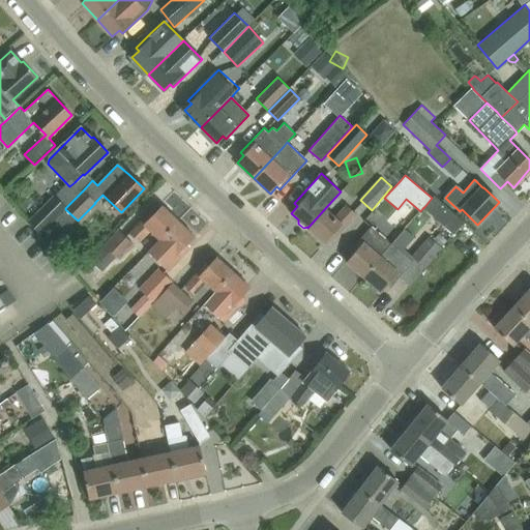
[(341,192),(326,207),(307,228),(325,243),(331,236),(334,239),(357,214),(346,204),(335,215),(327,208),(342,192),(341,192)]
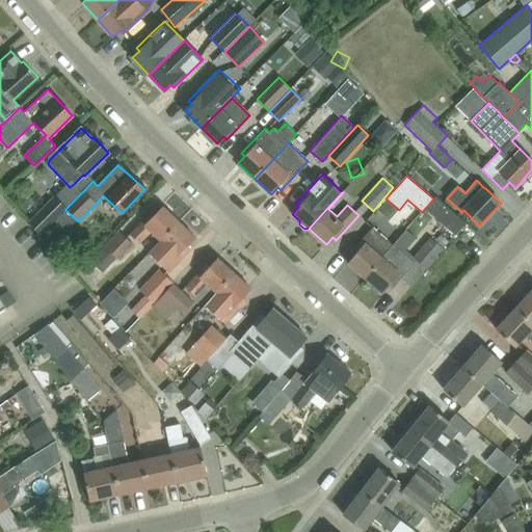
[(28,220),(42,235),(65,210),(65,209),(67,208),(54,194),(28,220)]
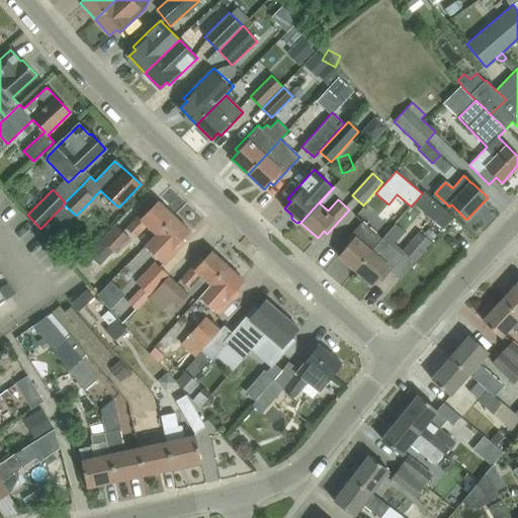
[(414,203),(428,216),(443,229),(453,217),(424,191),(422,193),(414,203)]
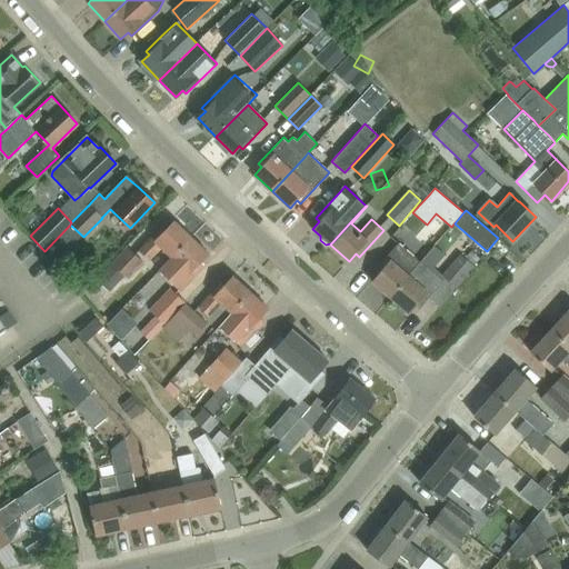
[(163,225),(139,250),(150,260),(162,248),(172,257),(172,258),(192,238),(173,220),(167,228),(163,225)]
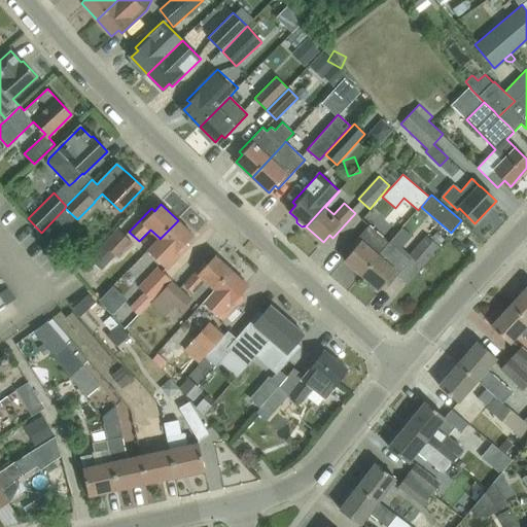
[(178,220),(160,239),(160,238),(147,250),(167,269),(190,245),(187,242),(194,236),(178,220)]
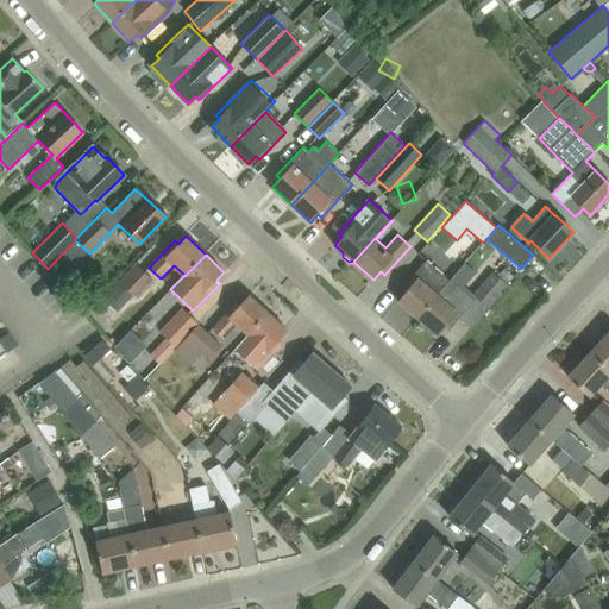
[(401,290),(405,293),(399,301),(419,319),(451,281),(426,261),(401,290)]
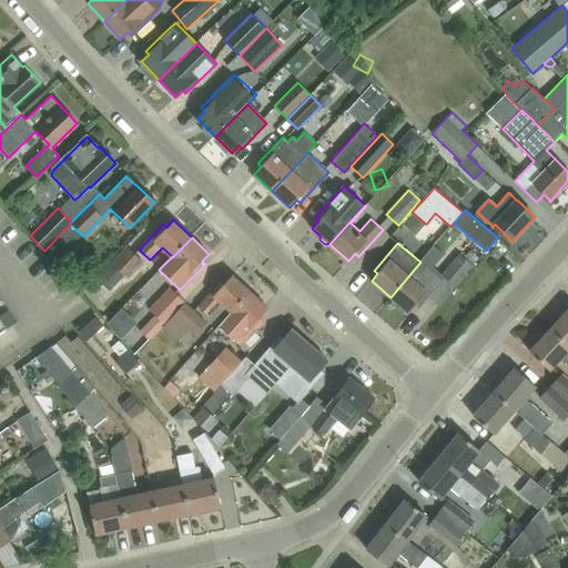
[(143,261),(127,245),(95,276),(105,287),(109,291),(125,275),(128,277),(143,261)]
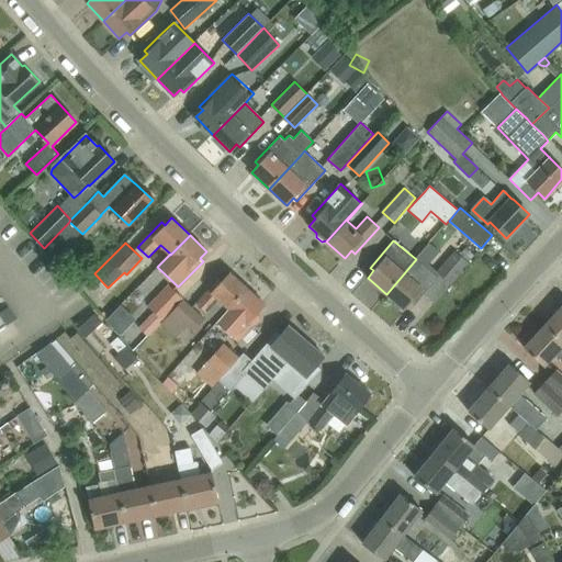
[(456,251),(438,272),(451,283),(469,263),(456,251)]
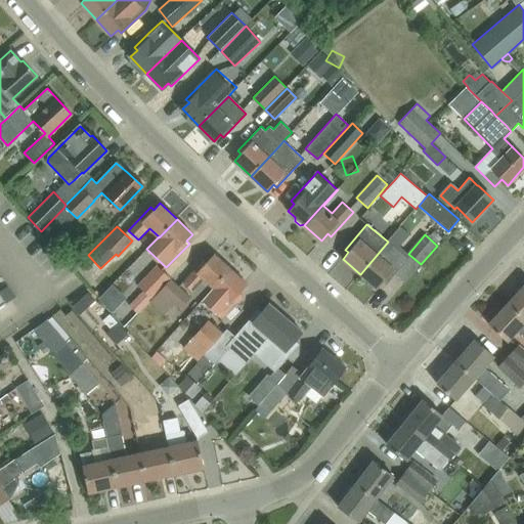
[(388,242),(360,274),(377,289),(383,281),(386,284),(407,258),(397,250),(388,242)]
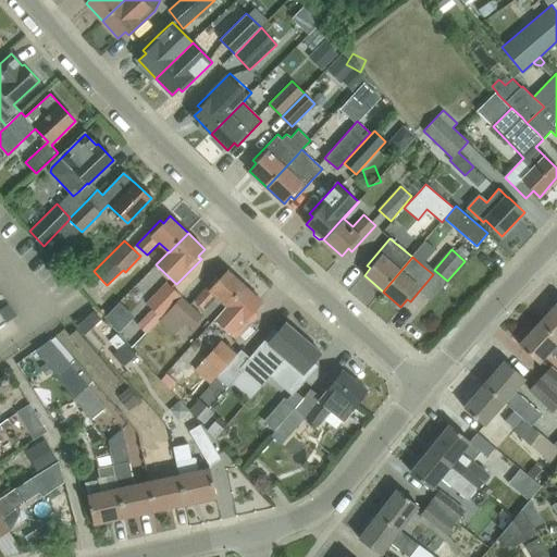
[(215,298),(226,307),(245,286),(227,270),(221,276),(218,274),(194,300),(205,311),(215,298)]
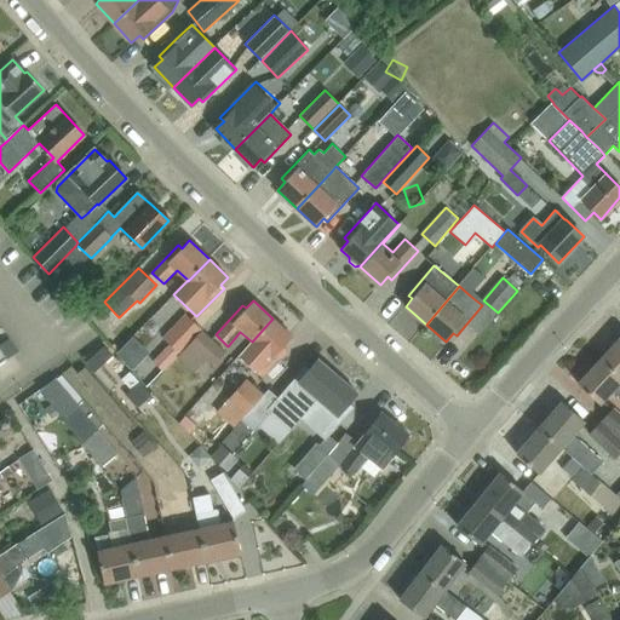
[(153,361),(162,371),(202,329),(185,313),(162,338),(170,344),(153,361)]
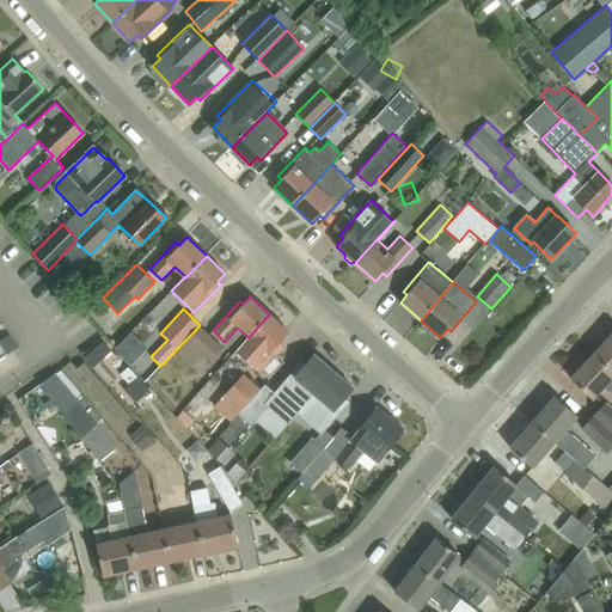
[(289,331),(269,314),(249,337),(236,352),(259,372),(285,343),(282,340),(289,331)]
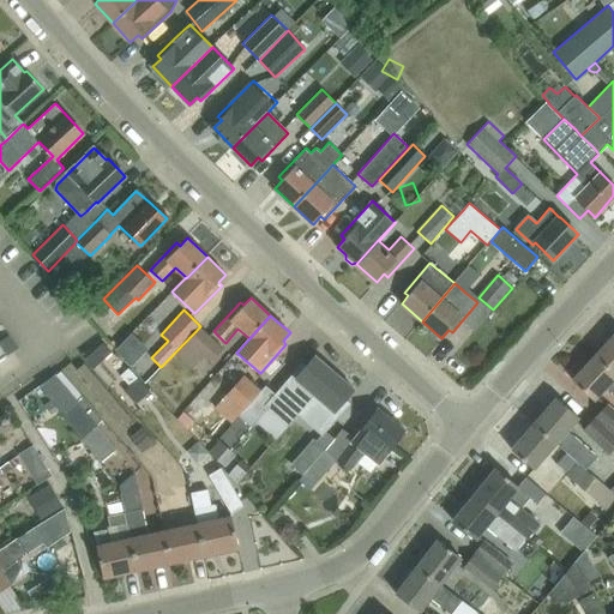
[(200,327),(176,353),(196,371),(208,359),(210,361),(221,349),(200,327)]
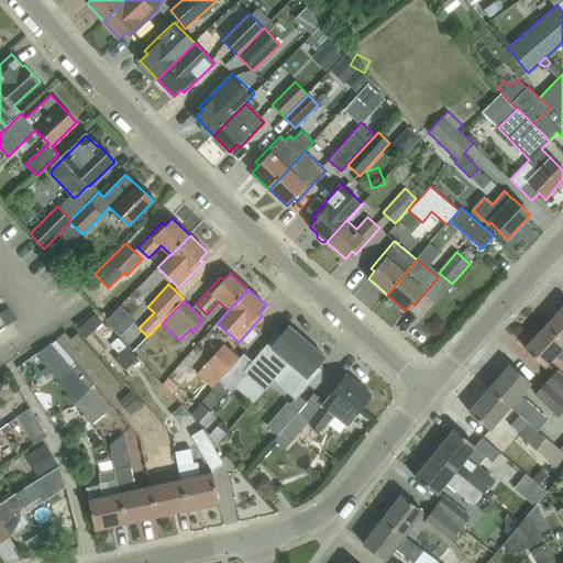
[(562,307),(547,326),(562,340),(562,307)]
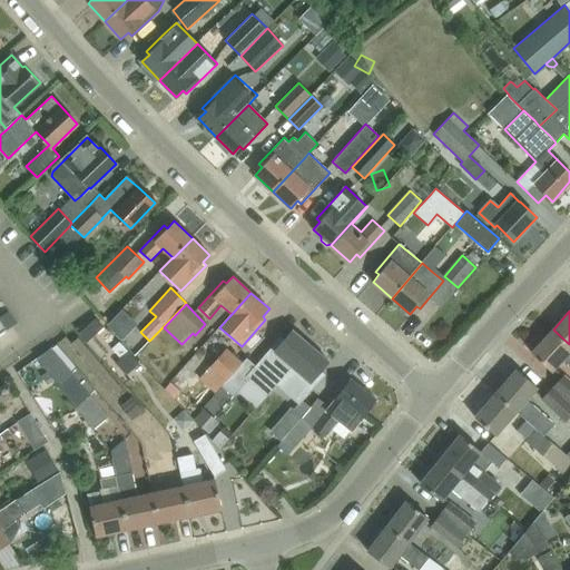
[(97,317),(88,326),(96,334),(105,326),(97,317)]
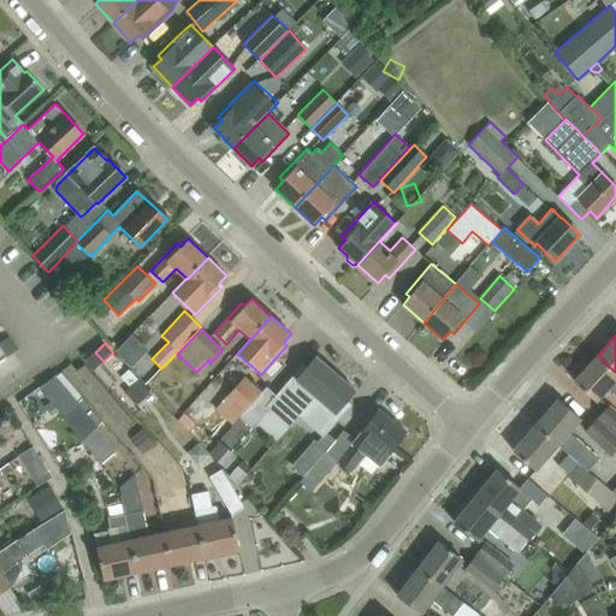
[(289,428),(300,416),(298,415),(317,395),(336,373),(315,356),(307,367),(303,363),(276,395),(279,397),(268,410),(289,428)]
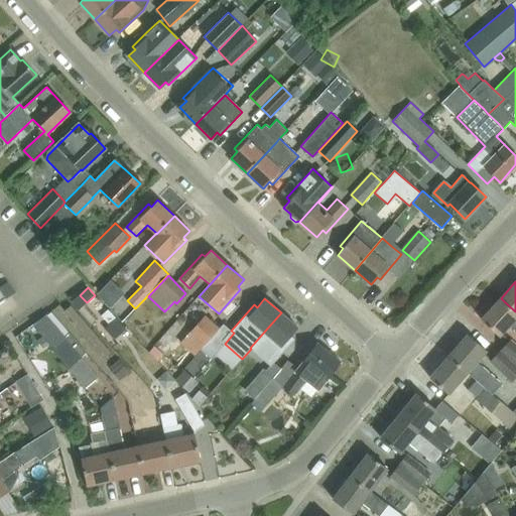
[(515,311),(501,298),(481,319),(496,333),(500,337),(510,326),(515,331),(515,311)]
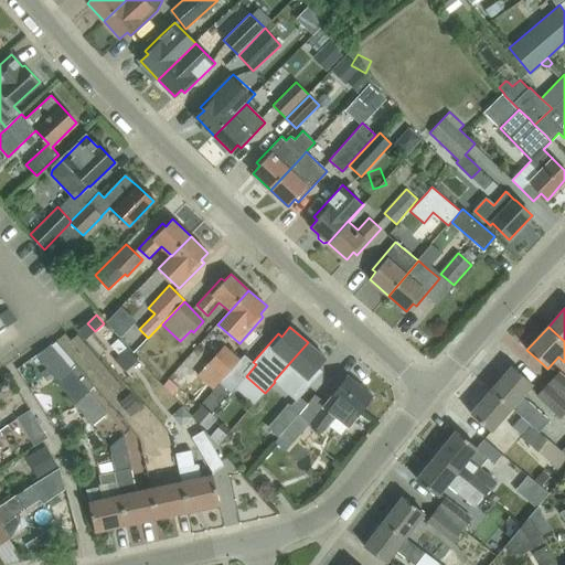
[(70,341),(115,393),(123,386),(78,333),(70,341)]
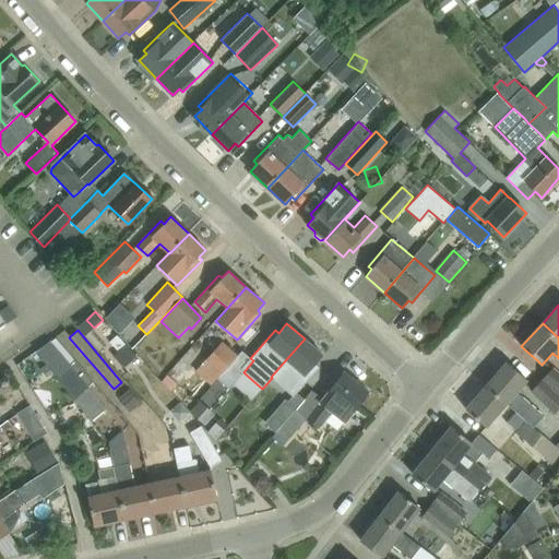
[(142,360),(154,351),(142,337),(131,348),(142,360)]
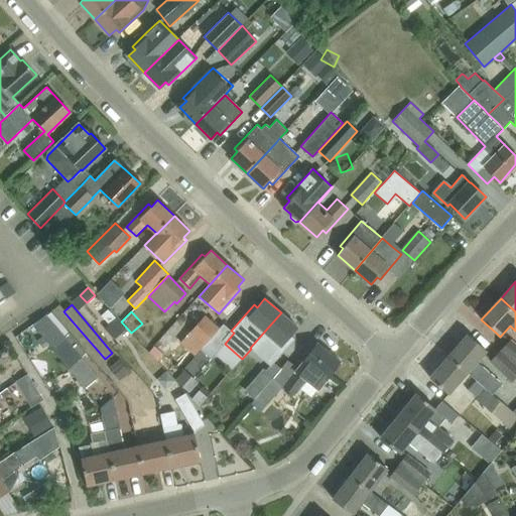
[(281,312),(265,331),(250,348),(251,349),(270,365),(293,339),(290,336),(298,328),(281,312)]
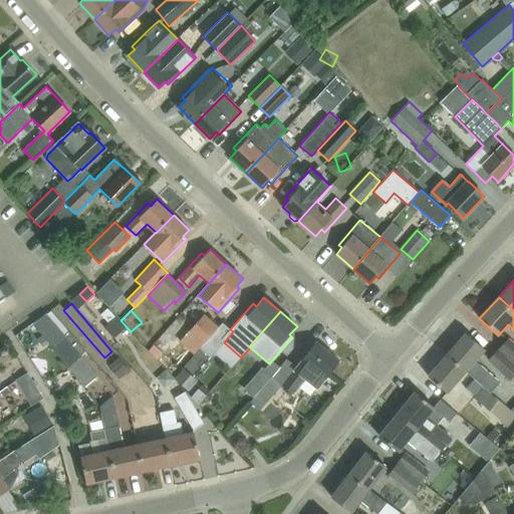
[(46,312),(33,322),(52,346),(68,367),(69,366),(85,386),(97,375),(81,356),(82,355),(81,354),(86,350),(69,331),(66,334),(46,312)]
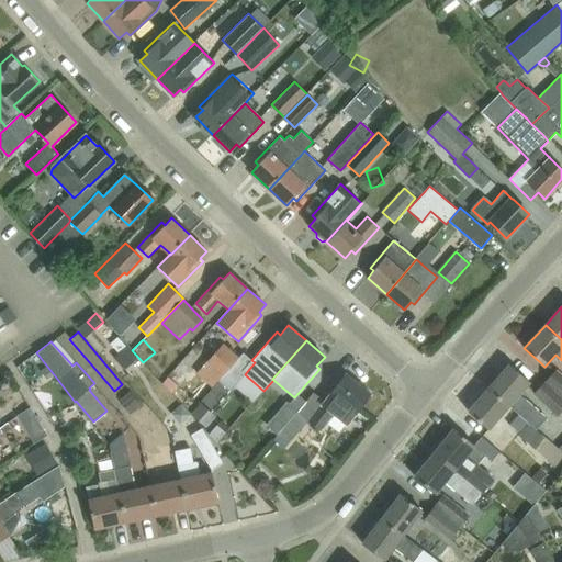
[(222,375),(238,356),(222,343),(205,362),(222,375)]
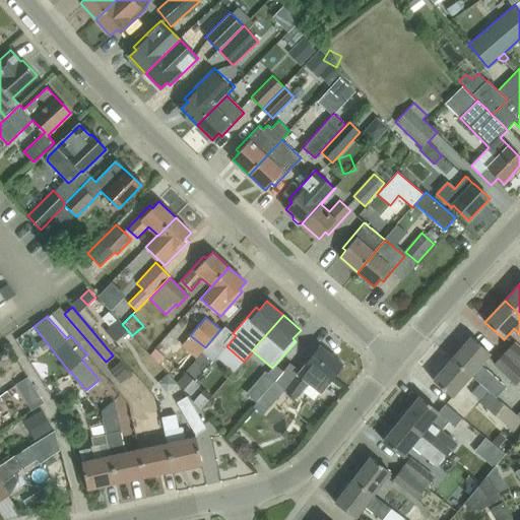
[(491,353),(471,337),(452,359),(471,376),(479,382),(479,383),(488,390),(489,390),(497,397),(506,386),(481,365),(491,353)]
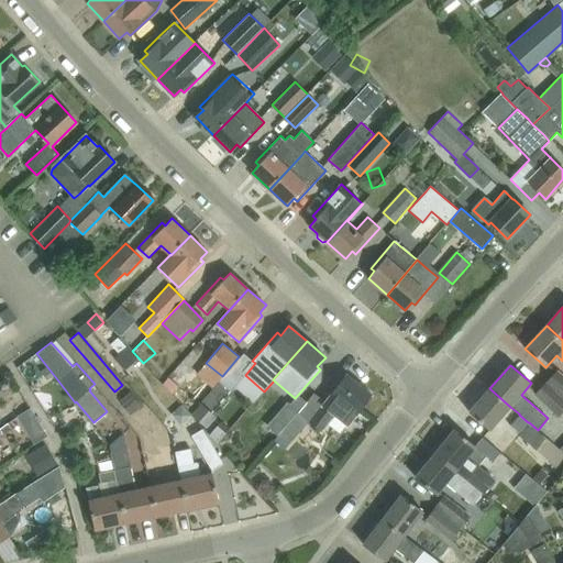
[(562,374),(559,371),(547,384),(562,398),(562,374)]
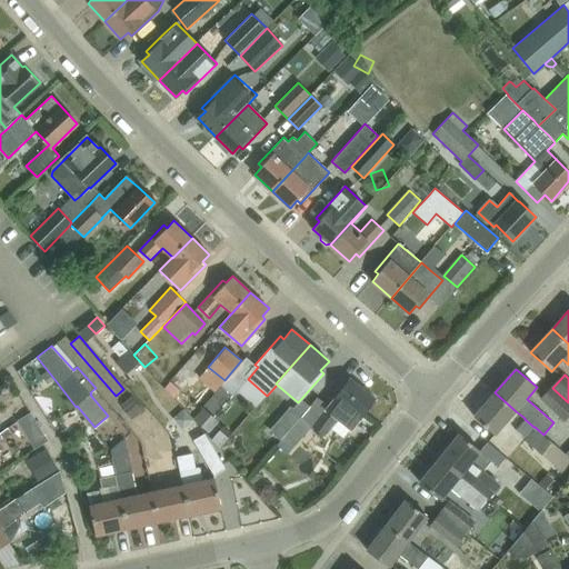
[(232,403),(248,386),(237,378),(222,396),(232,403)]
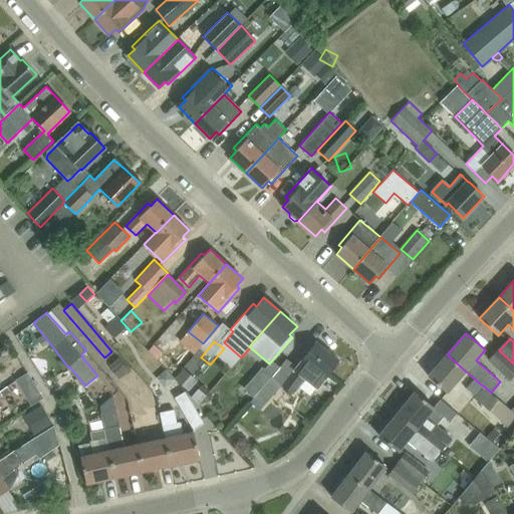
[(339,360),(316,342),(297,366),(287,359),(273,376),(293,394),(307,374),(321,386),(339,360)]
